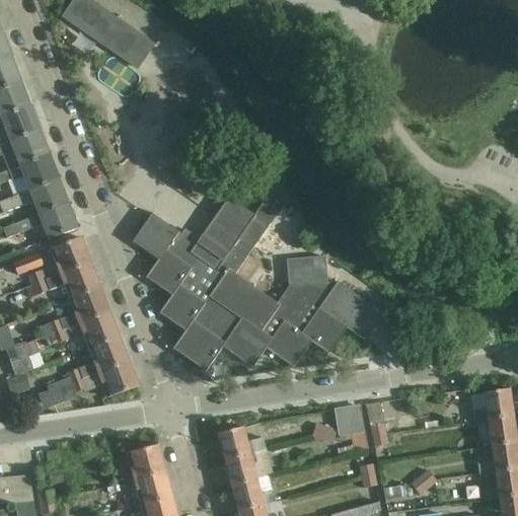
[(139,67),(150,51),(155,44),(91,0),(72,0),(63,14),(139,67)]
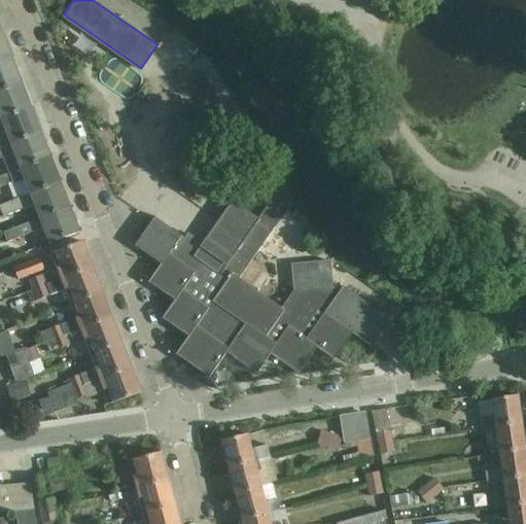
[(0,61),(11,57),(2,32),(0,32),(0,61)]
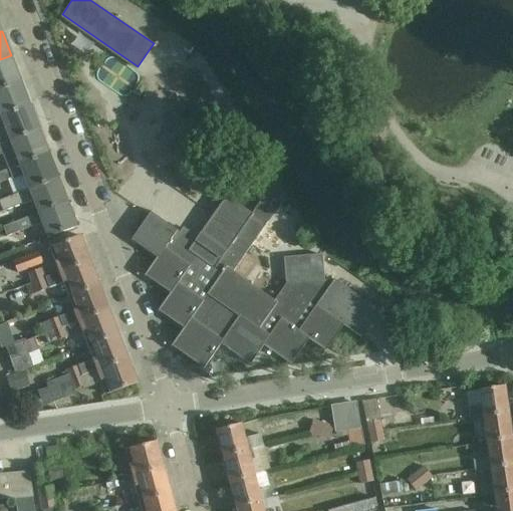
[(0,87),(20,79),(11,55),(0,59),(0,87)]
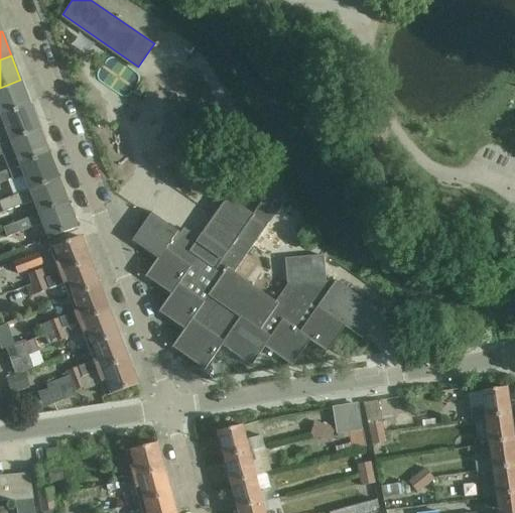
[(0,109),(2,115),(30,105),(20,80),(0,88),(0,109)]
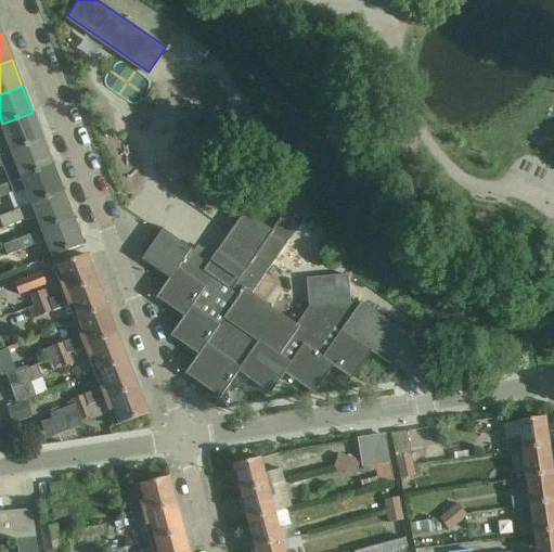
[(33,113),(2,124),(0,124),(0,154),(42,138),(33,113)]
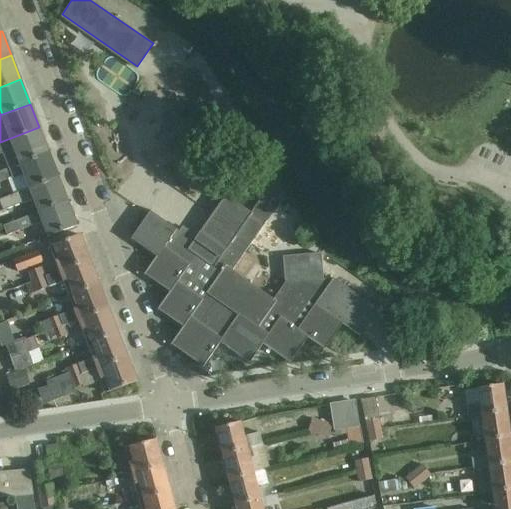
[(0,152),(4,151),(10,166),(21,162),(48,151),(39,127),(0,142),(0,152)]
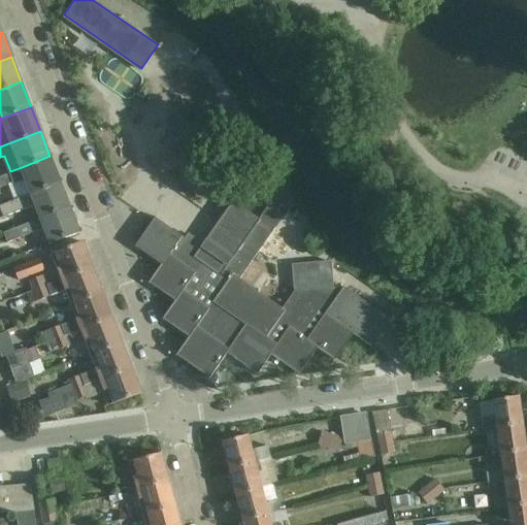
[(0,185),(25,175),(31,192),(60,181),(50,156),(22,167),(10,171),(0,174),(0,185)]
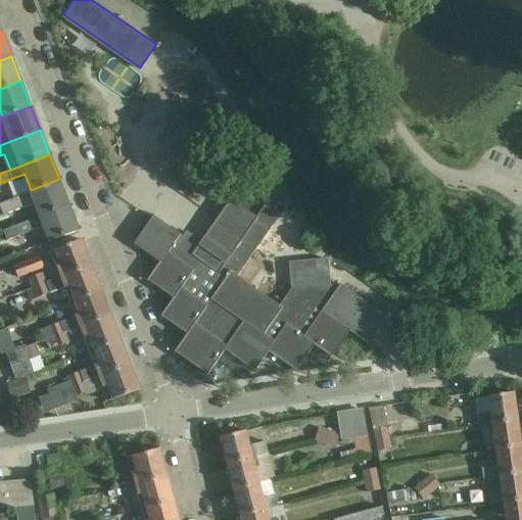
[(0,202),(4,214),(36,201),(41,215),(68,204),(59,179),(31,190),(0,201),(0,202)]
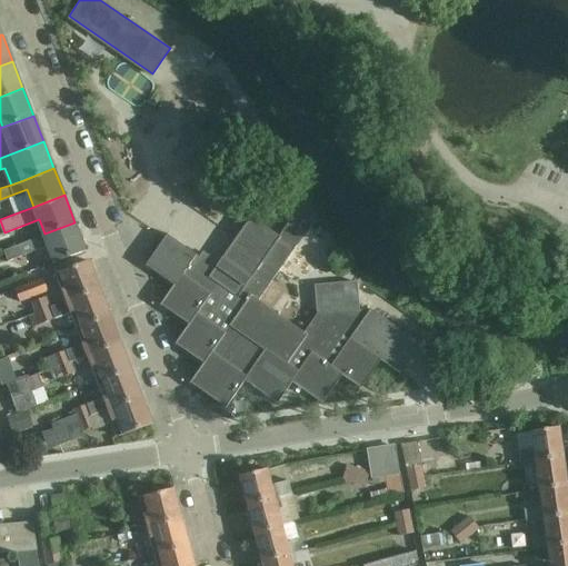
[(147,264),(175,283),(161,301),(189,321),(176,340),(203,360),(191,379),(228,404),(246,378),(278,401),(292,379),(321,399),(340,371),(360,385),(380,357),(399,370),(419,341),(389,320),(371,307),(318,311),(305,331),(258,299),(292,250),(317,215),(307,197),(280,234),(250,214),(216,266),(212,264),(217,257),(205,249),(200,256),(169,234),(170,232),(169,231),(147,264)]
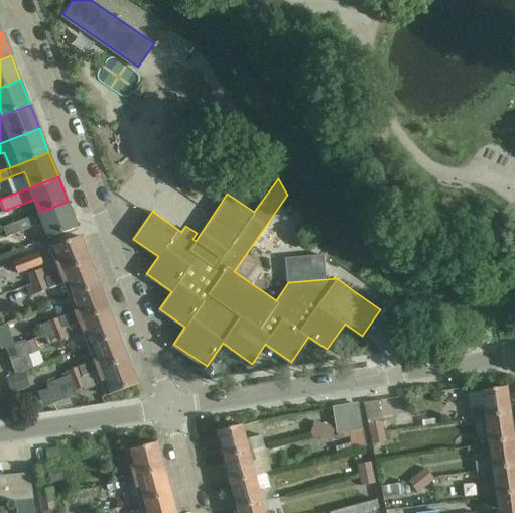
[(68,202),(40,212),(4,226),(8,236),(43,222),(49,237),(78,226),(68,202)]
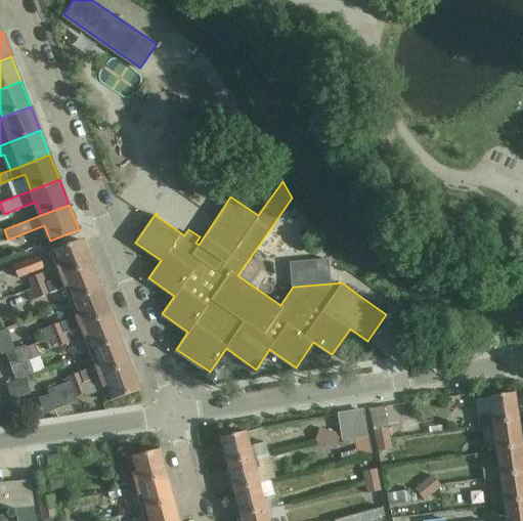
[(51,250),(60,275),(92,264),(82,237),(51,250)]
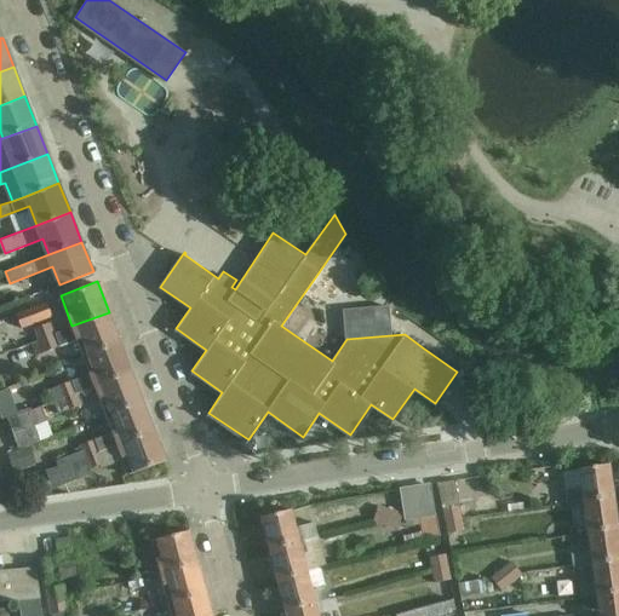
[(22,327),(52,315),(47,301),(16,314),(22,327)]
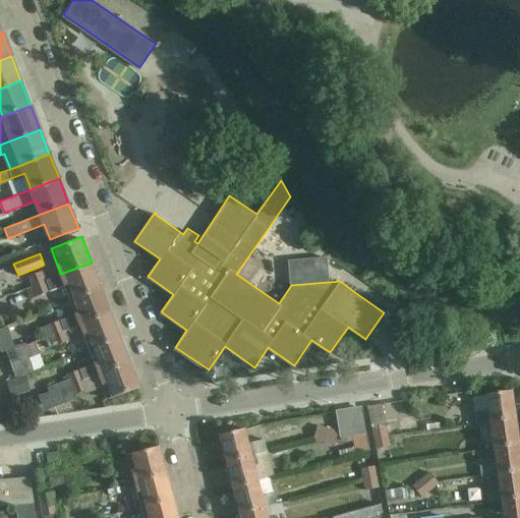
[(31,298),(65,285),(70,299),(102,287),(92,263),(60,274),(46,280),(34,286),(27,288),(31,298)]
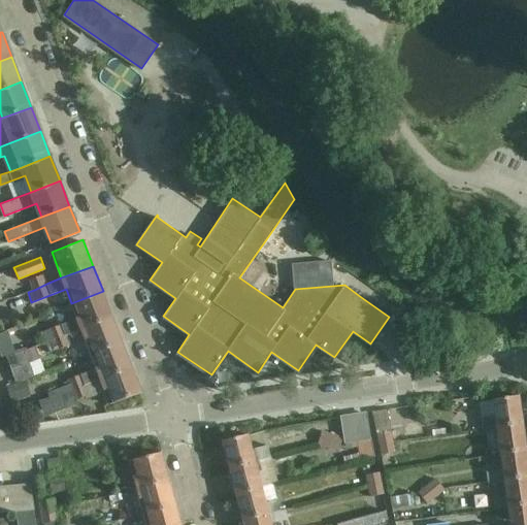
[(30,279),(33,288),(34,290),(46,284),(42,273),(30,279)]
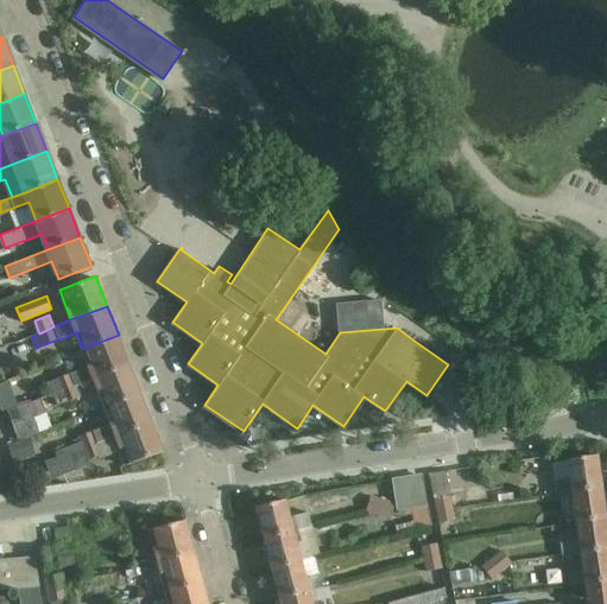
[(5,339),(11,355),(36,347),(30,331),(5,339)]
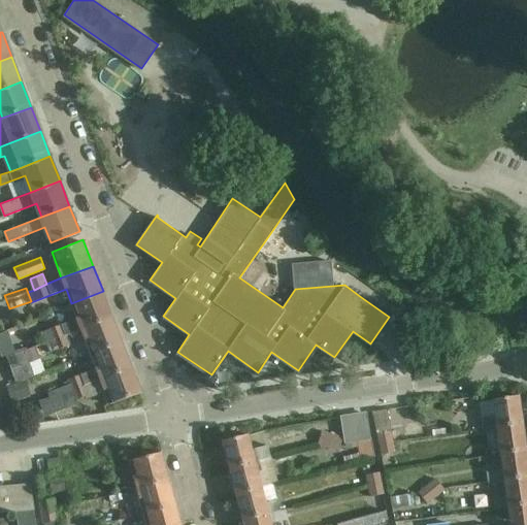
[(22,333),(23,336),(28,349),(35,346),(46,341),(66,333),(80,328),(112,316),(103,291),(71,303),(76,317),(48,327),(47,324),(22,333)]
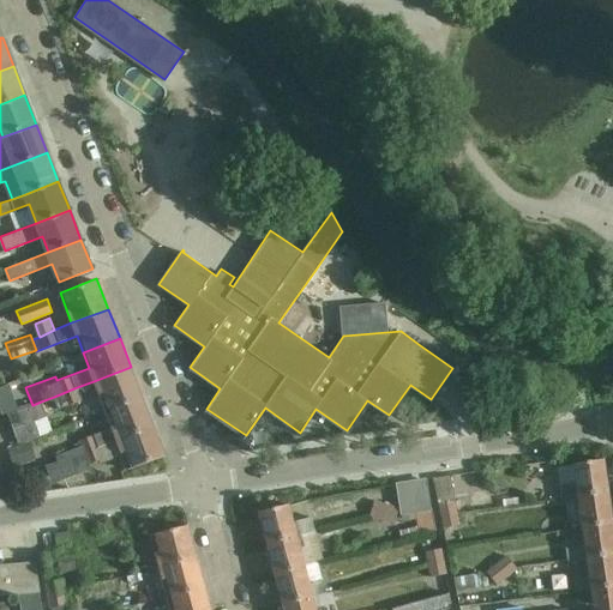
[(94,381),(106,410),(142,397),(131,367),(94,381)]
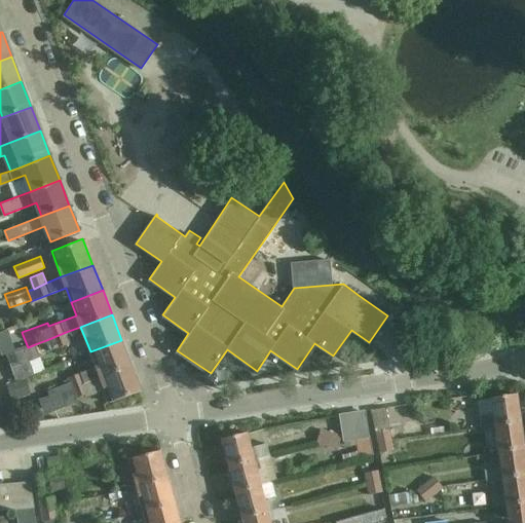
[(66,332),(46,340),(50,349),(57,347),(70,342),(66,332)]
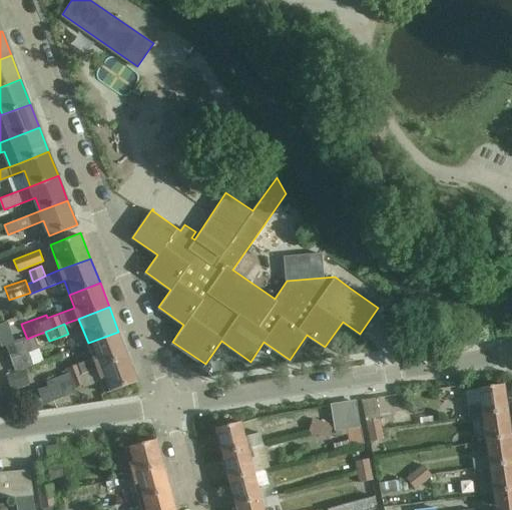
[(66,367),(68,372),(70,377),(97,366),(127,355),(118,332),(88,343),(93,357),(79,362),(66,367)]
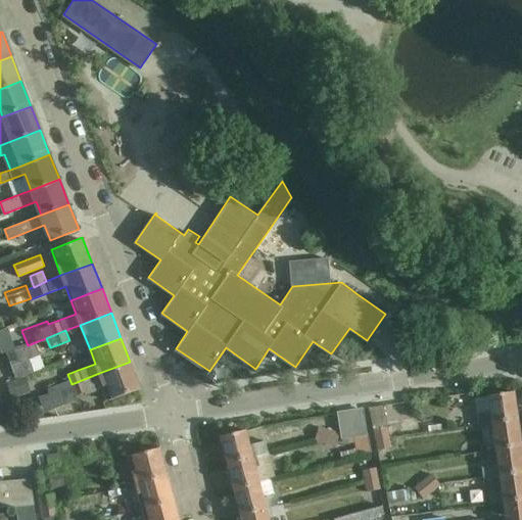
[(28,345),(8,352),(12,364),(39,353),(35,342),(28,345)]
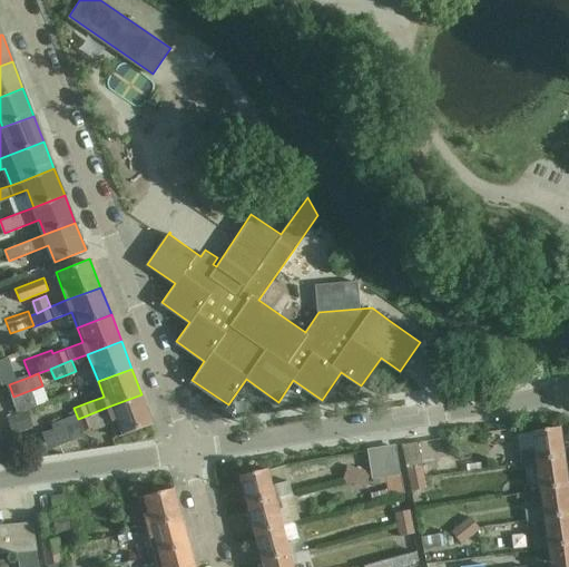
[(80,385),(43,402),(50,416),(87,400),(80,385)]
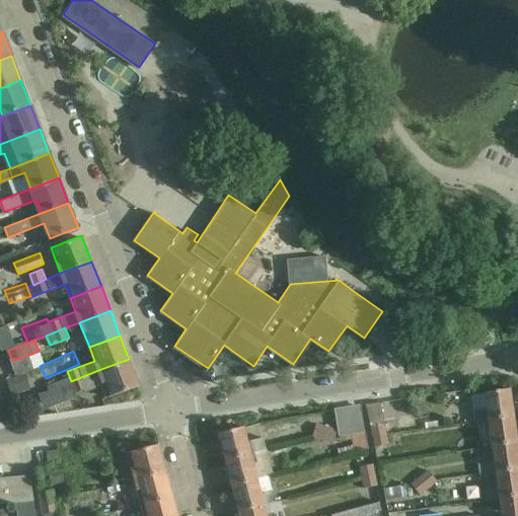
[(69,376),(59,380),(61,385),(49,388),(55,404),(77,395),(75,391),(102,381),(108,396),(139,385),(129,359),(98,370),(71,381),(69,376)]
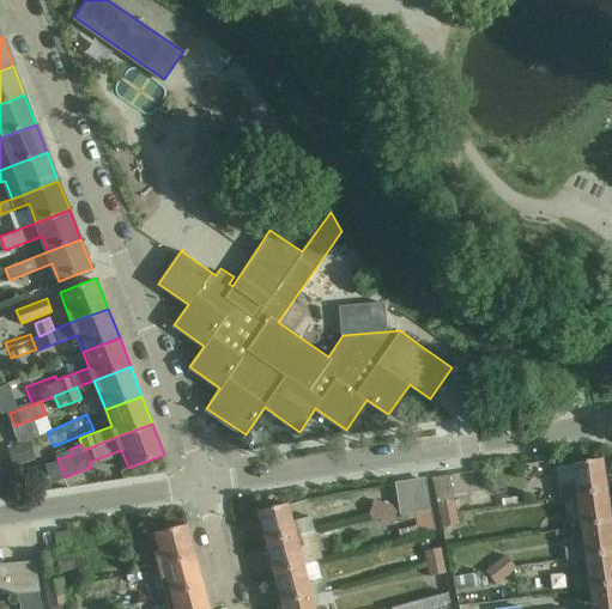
[(6,434),(0,436),(0,456),(2,463),(16,458),(6,434)]
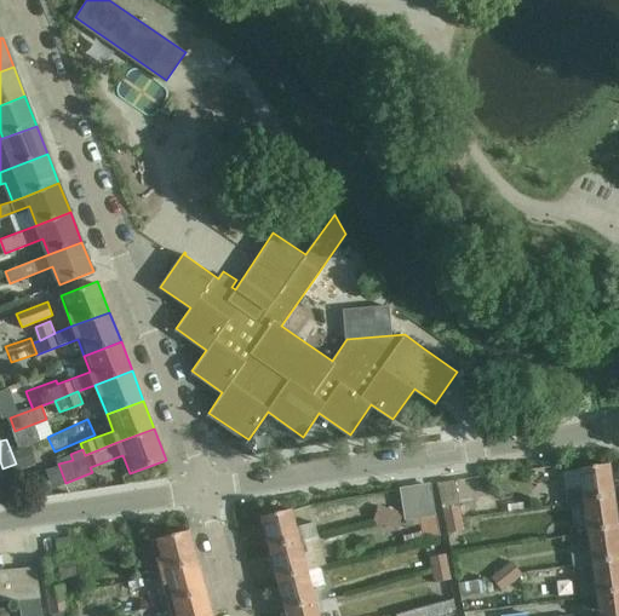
[(56,459),(57,460),(58,464),(73,460),(70,454),(56,459)]
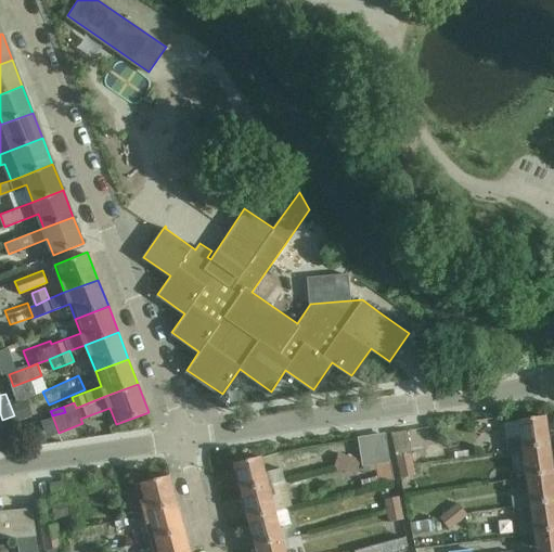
[(507,449),(522,447),(549,443),(544,414),(517,419),(519,436),(505,437),(507,449)]
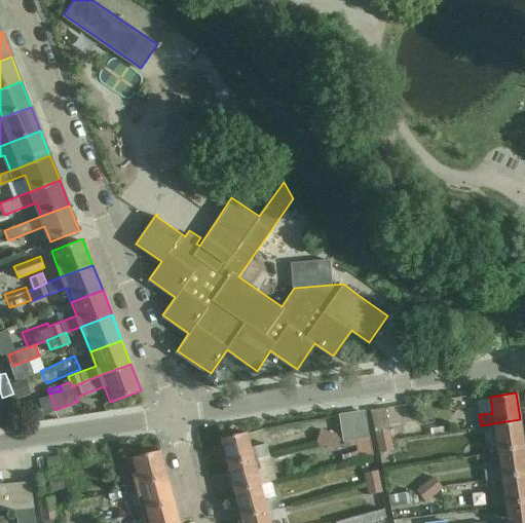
[(413,424),(443,420),(440,401),(414,404),(413,395),(387,399),(394,442),(416,439),(413,424)]
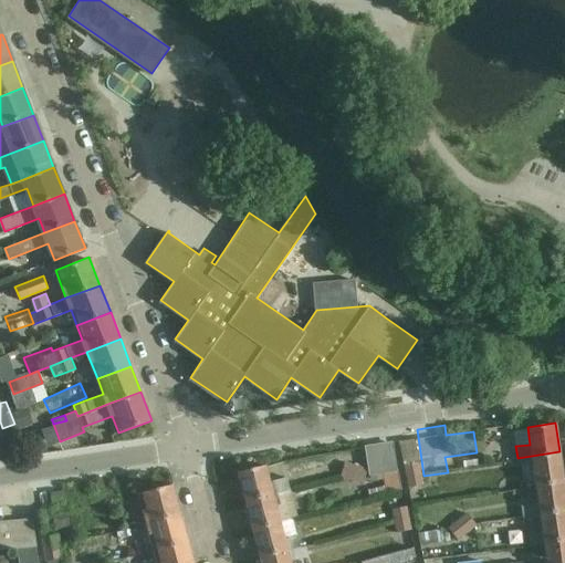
[(400,439),(404,461),(406,473),(420,471),(415,437),(400,439)]
